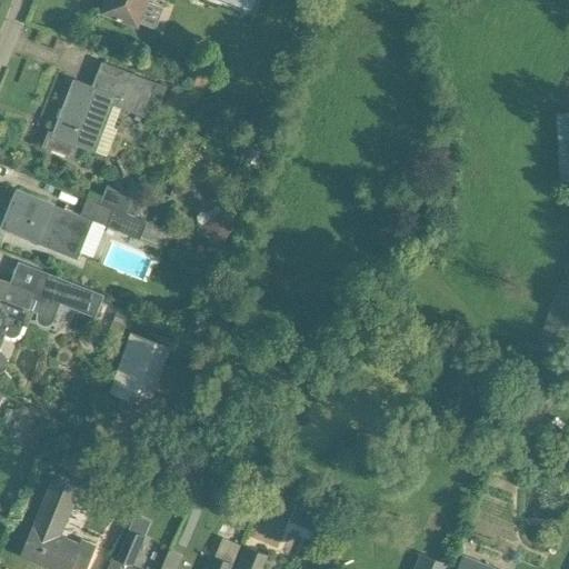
[(108,0),(103,11),(125,19),(138,25),(139,22),(155,28),(162,6),(147,0),(108,0)]
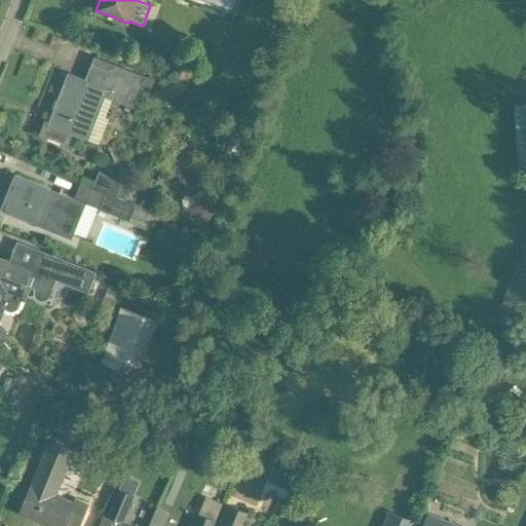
[(144,75),(114,64),(95,57),(86,80),(69,74),(69,75),(72,76),(63,100),(60,99),(50,123),(46,121),(41,134),(69,145),(73,134),(86,139),(103,96),(132,107),(144,75)]
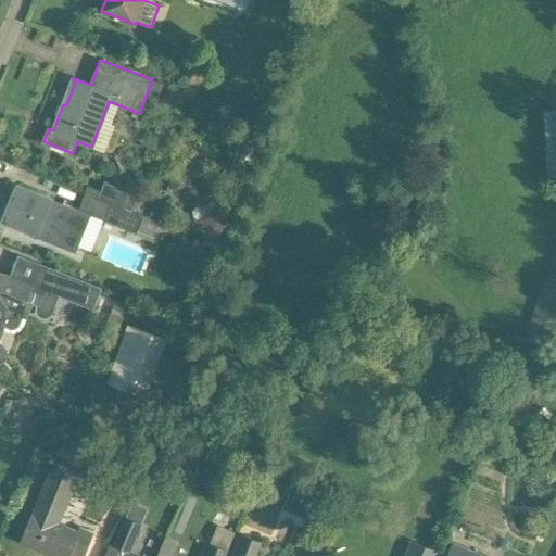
[(555,108),(544,109),(547,179),(555,178),(555,108)]
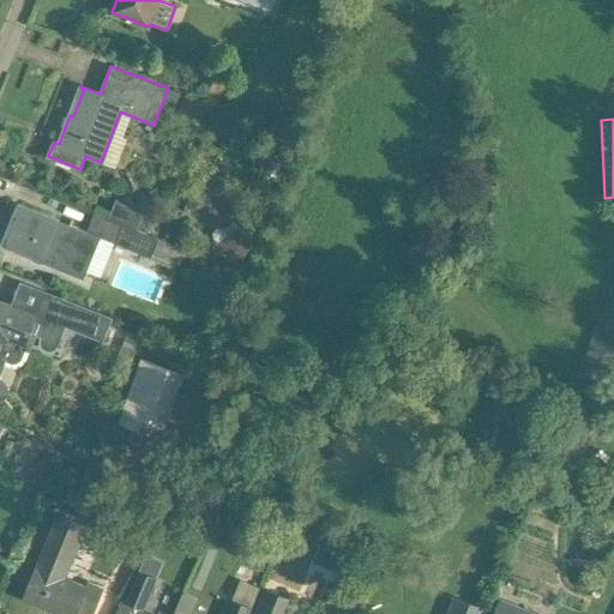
[(109,216),(107,220),(125,226),(148,234),(149,230),(156,212),(131,203),(130,206),(115,200),(109,216)]
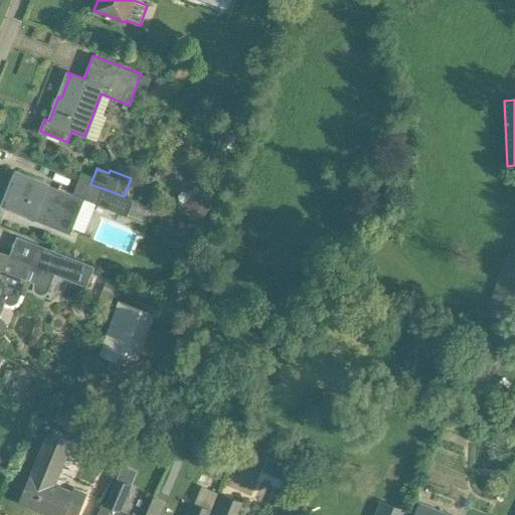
[(1,205),(0,206),(70,234),(73,227),(84,199),(15,171),(14,172),(19,174),(6,207),(1,205)]
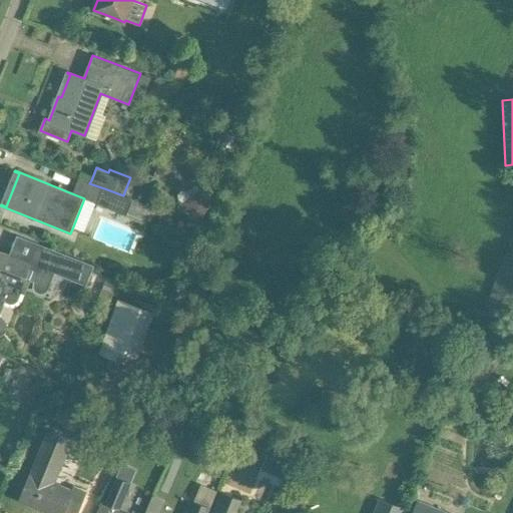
[(104,188),(98,203),(148,224),(155,208),(123,195),(104,188)]
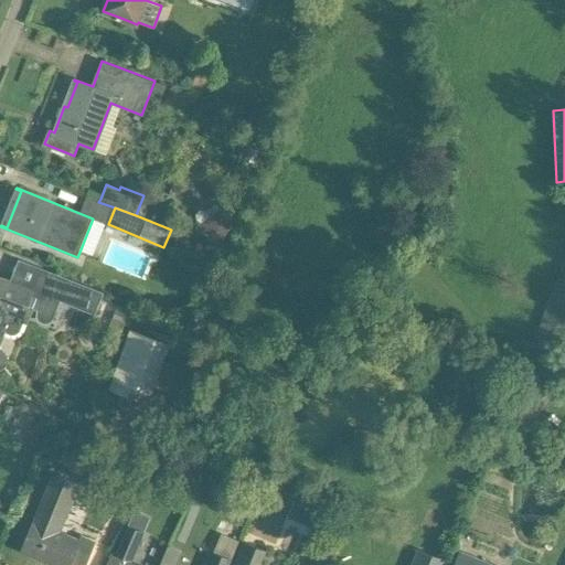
[(217,209),(205,225),(222,237),(234,220),(217,209)]
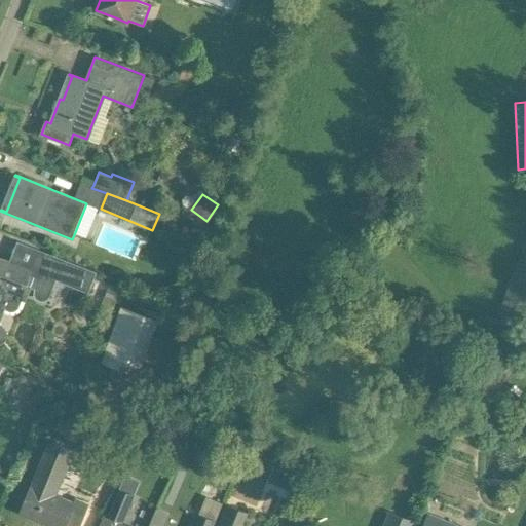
[(63,260),(55,279),(63,283),(88,293),(96,272),(63,260)]
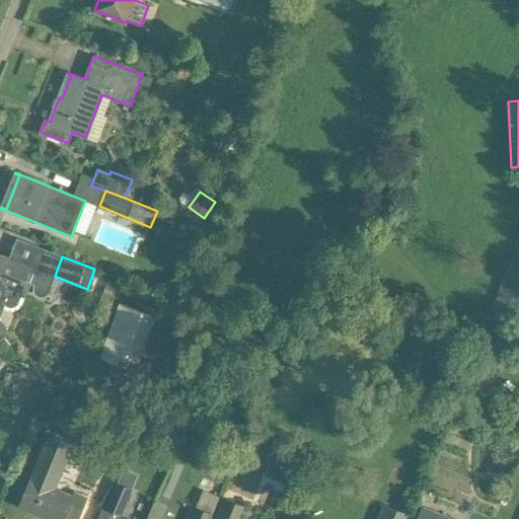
[(0,339),(1,339),(3,338),(4,336),(5,334),(6,331),(6,329),(6,327),(5,325),(4,323),(3,322),(1,320),(0,319),(0,318),(5,306),(10,308),(12,309),(14,309),(16,308),(18,307),(20,306),(21,305),(30,284),(36,266),(18,258),(15,267),(0,261),(0,339)]
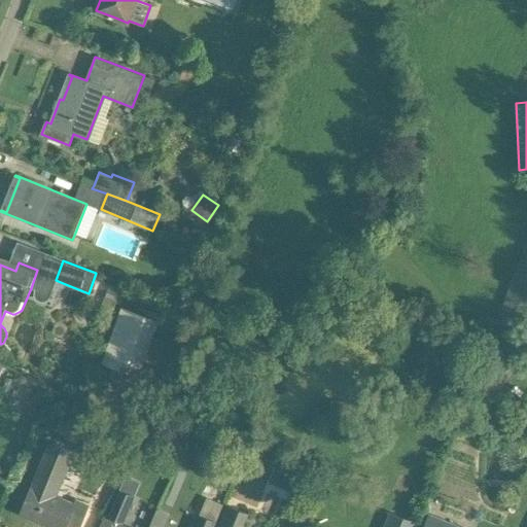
[(126,290),(121,299),(131,303),(135,294),(126,290)]
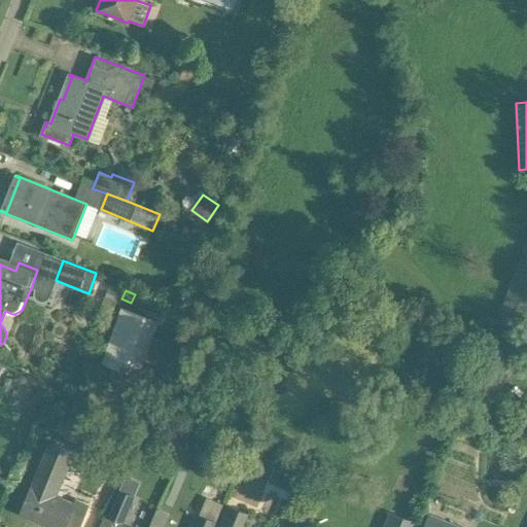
[(119,309),(101,364),(138,377),(157,322),(119,309)]
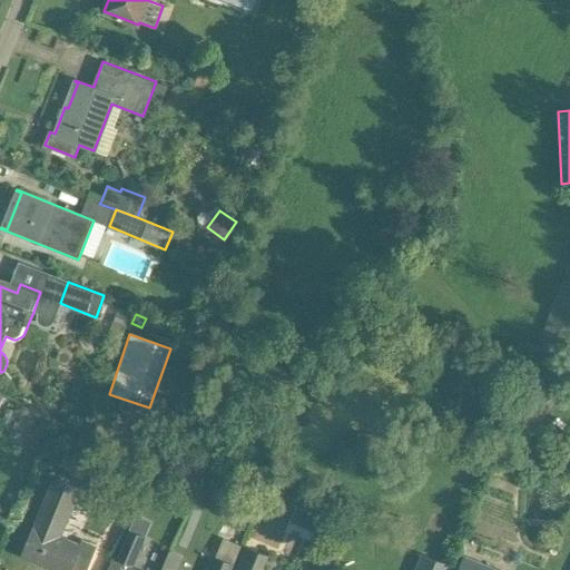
[(373,425),(361,430),(367,451),(381,446),(373,425)]
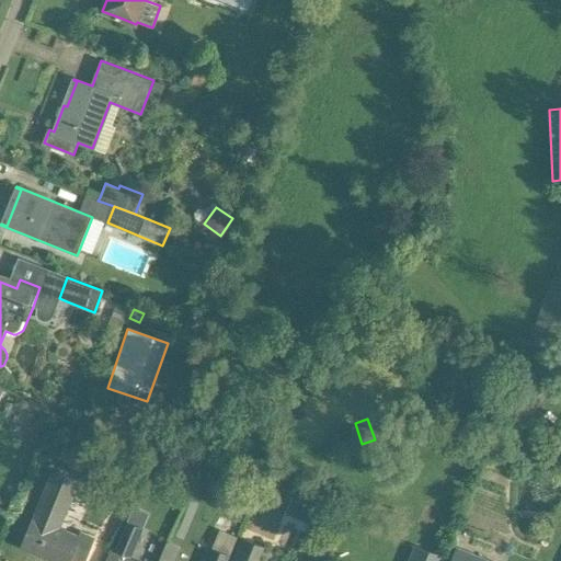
[(205,478),(217,487),(224,478),(212,469),(205,478)]
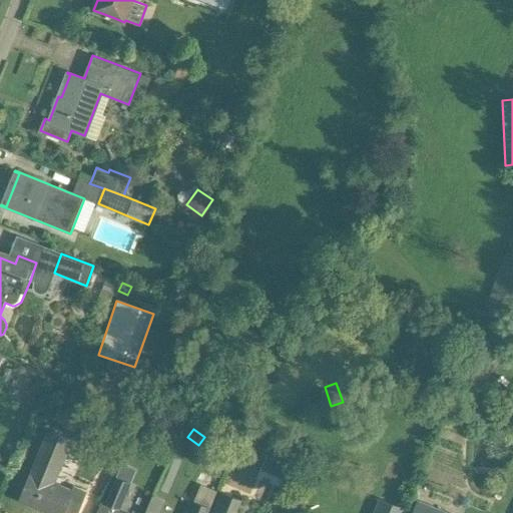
[(70,512),(77,512),(84,497),(86,491),(74,486),(72,491),(53,483),(71,440),(49,431),(31,474),(20,500),(51,512),(63,512),(64,510),(70,512)]
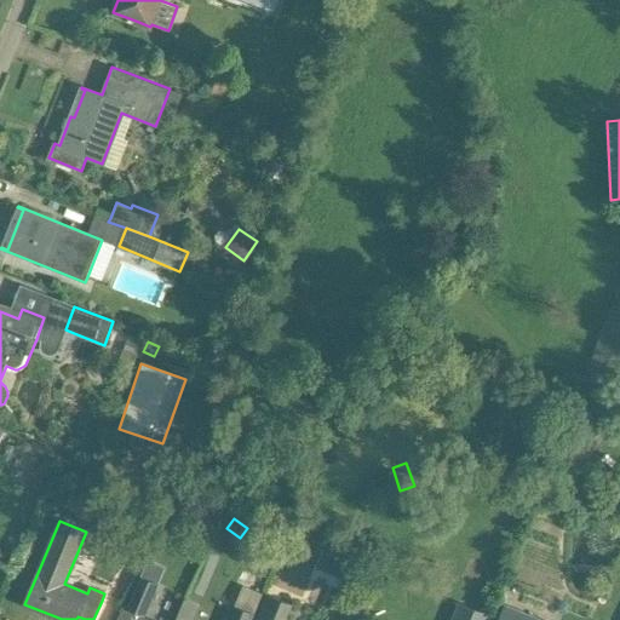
[(142,575),(127,607),(145,615),(160,584),(142,575)]
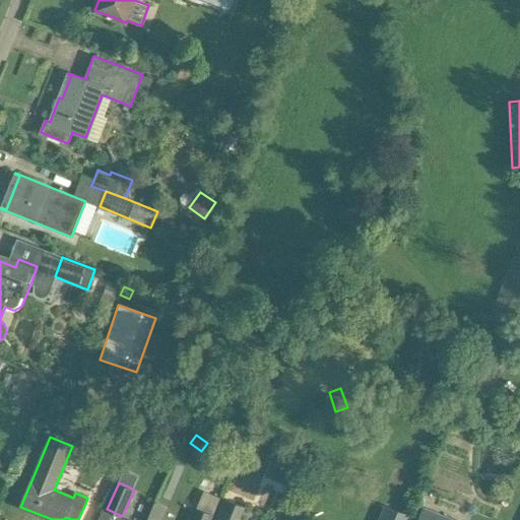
[(209,519),(212,515),(219,498),(203,492),(191,519),(209,519)]
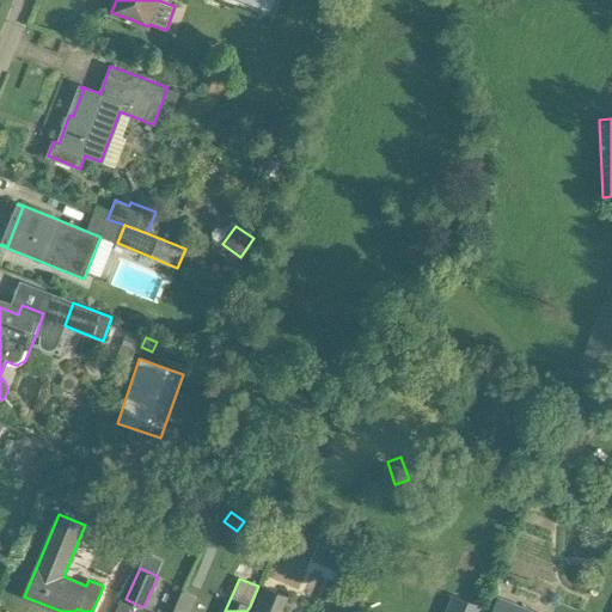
[(353,611),(362,592),(338,582),(324,611),(353,611)]
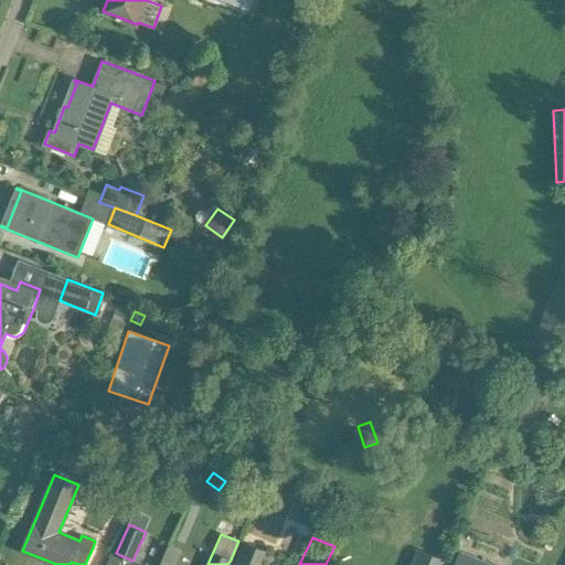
[(248,543),(240,564),(258,564),(265,550),(248,543)]
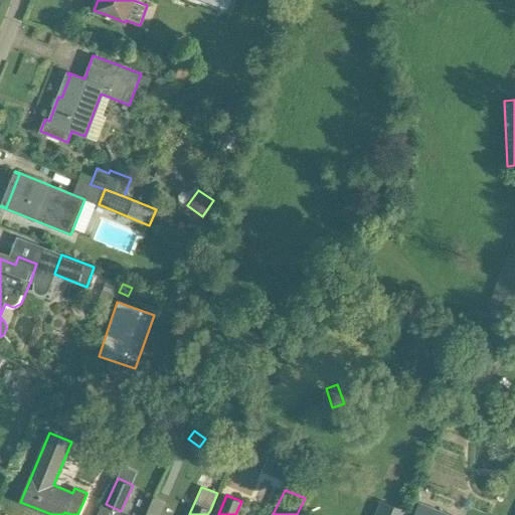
[(383,501),(376,514),(404,514),(406,511),(383,501)]
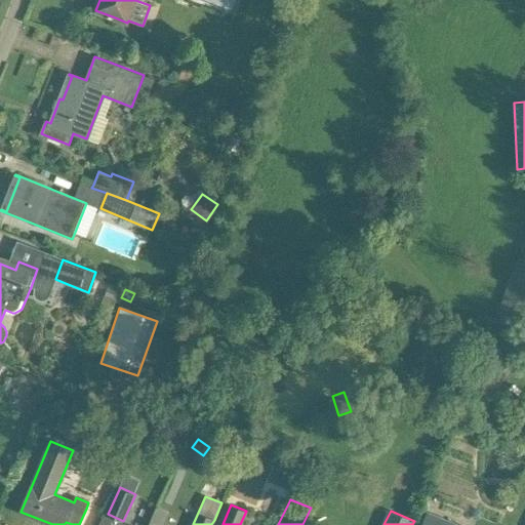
[(457,524),(427,513),(421,524),(457,524)]
